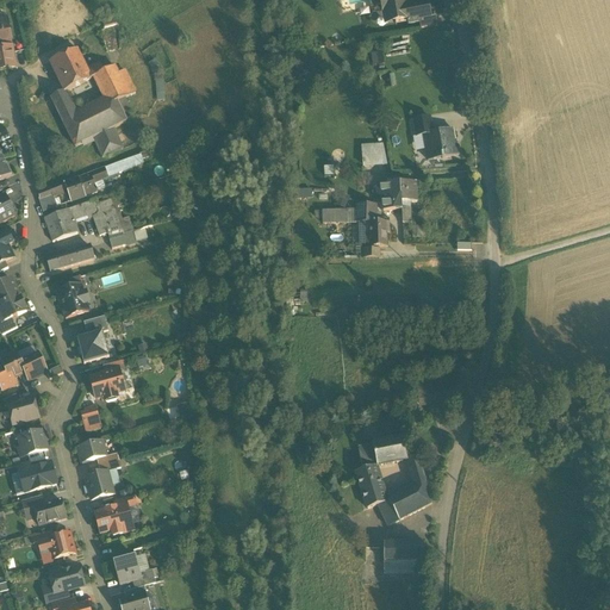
[(340,0),(343,14),(371,8),(371,10),(383,7),(380,0),(340,0)]
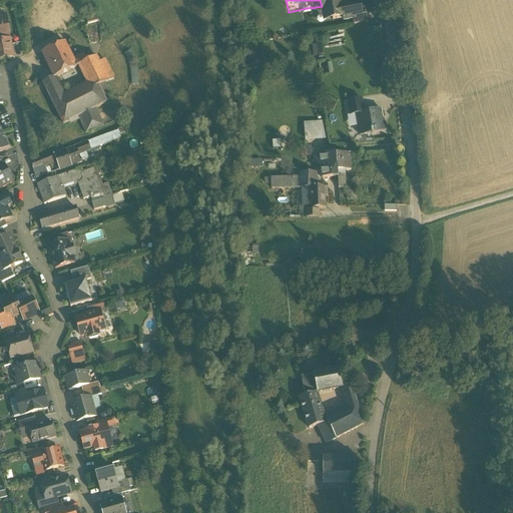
[(344,19),(345,22),(353,21),(363,19),(363,18),(360,3),(342,7),(341,0),(320,0),(322,6),(323,13),(326,12),(332,16),(333,21),(344,19)]
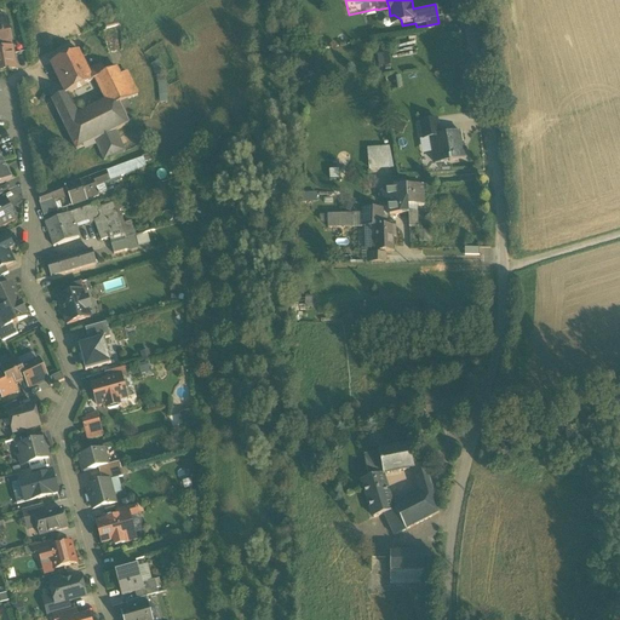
[(104,26),(105,30),(119,28),(116,18),(102,22),(104,26)]
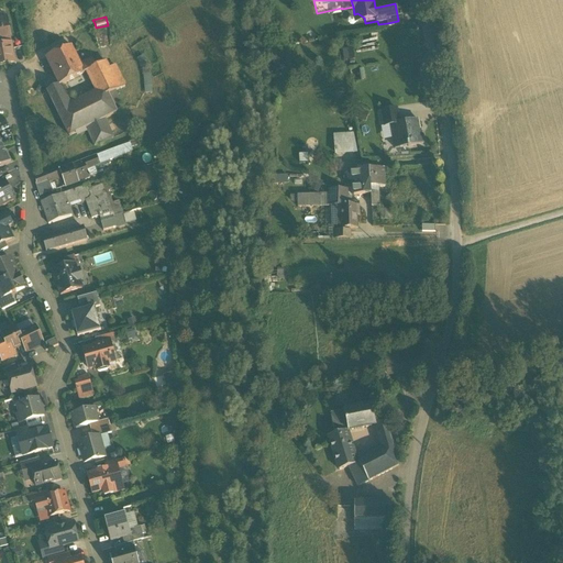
[(0,66),(14,64),(7,19),(0,19),(0,66)]
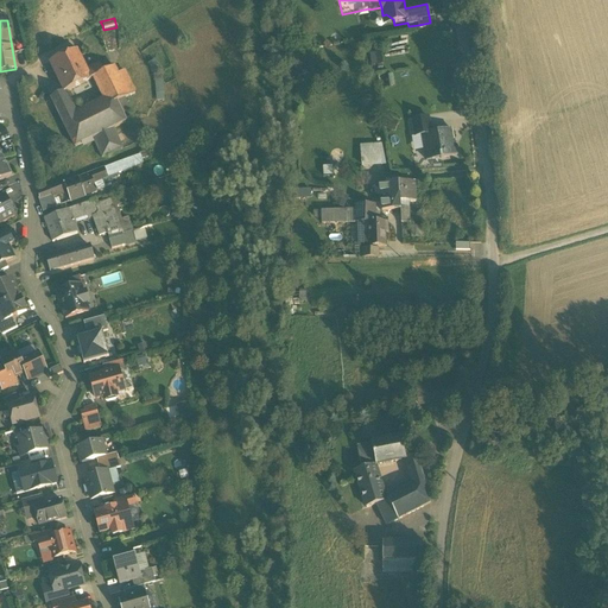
[(418,25),(419,32),(436,29),(435,20),(430,21),(430,23),(418,25)]
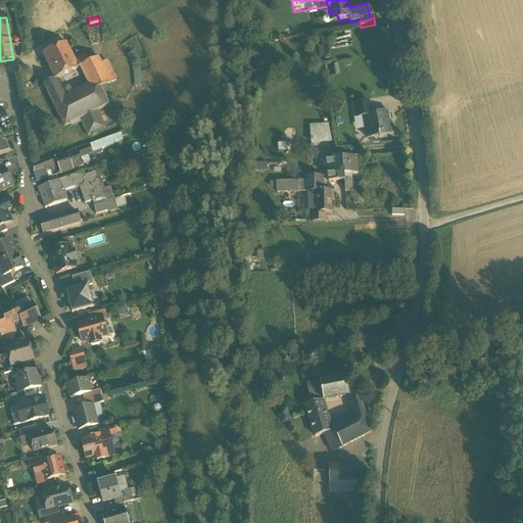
[(54,80),(55,81),(78,68),(75,61),(65,43),(42,55),(54,80)]
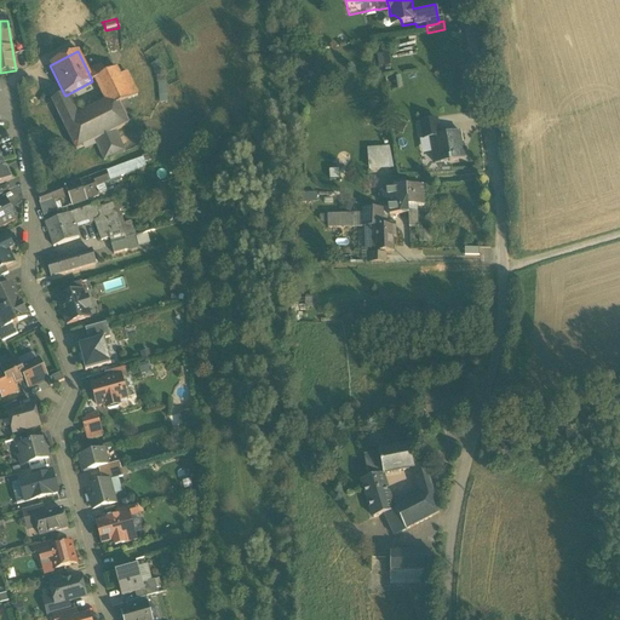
[(162,73),(158,62),(150,65),(155,76),(162,73)]
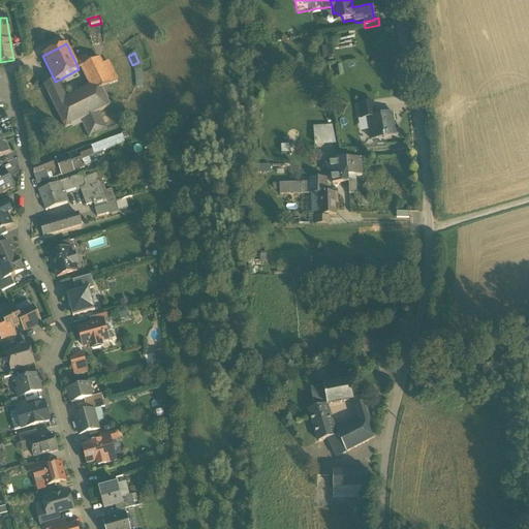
[(79,69),(82,68),(91,64),(90,63),(87,57),(75,62),(79,69)]
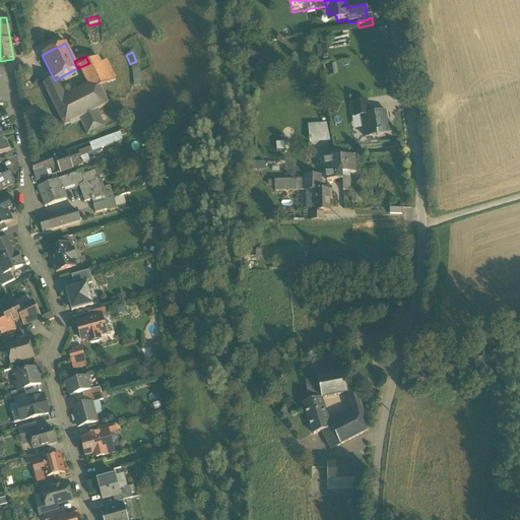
[(98,58),(88,62),(89,63),(80,67),(82,72),(100,63),(98,58)]
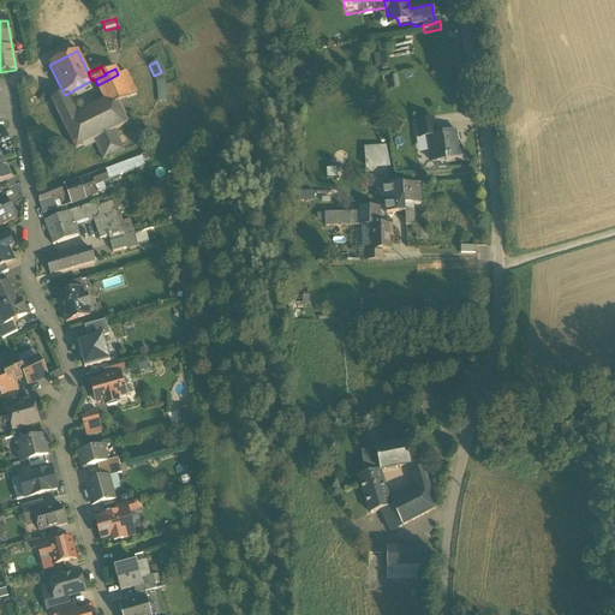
[(125,73),(119,77),(130,99),(136,96),(125,73)]
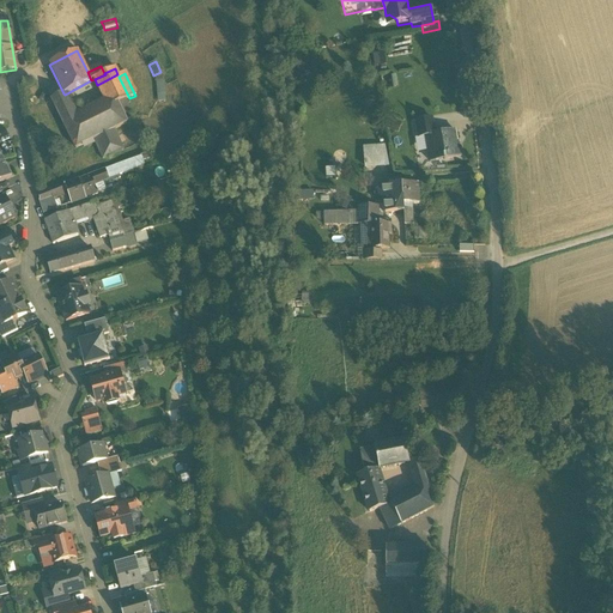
[(119,77),(117,74),(97,85),(107,104),(108,108),(116,104),(126,99),(129,98),(119,77)]
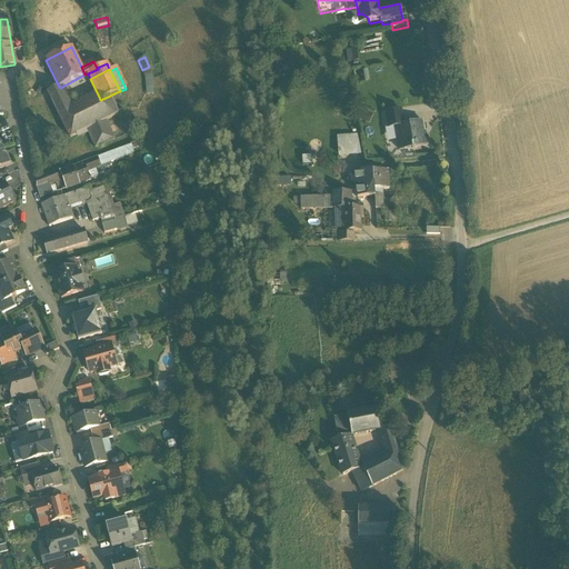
[(115,109),(108,97),(100,100),(99,97),(71,111),(60,88),(59,87),(48,92),(70,139),(86,131),(107,121),(118,116),(115,109)]
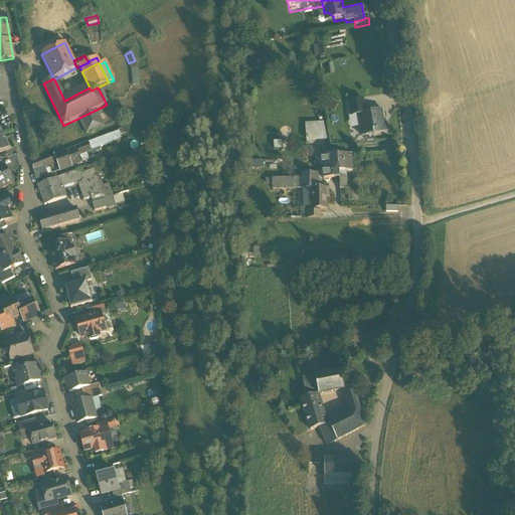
[(112,95),(106,83),(98,88),(104,99),(112,95)]
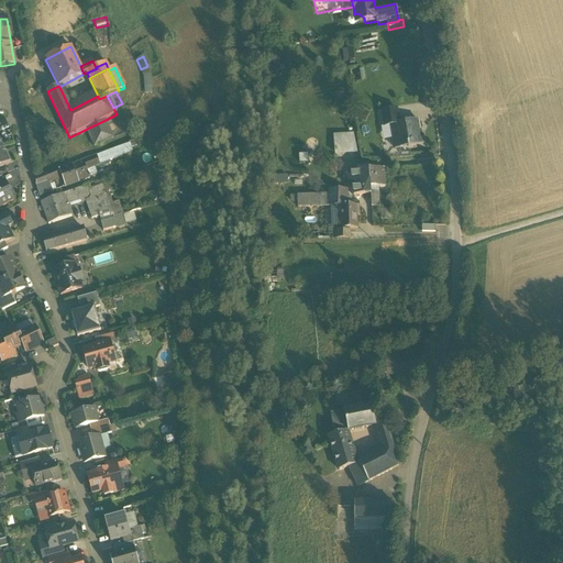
[(398,119),(397,112),(383,114),(384,121),(398,119)]
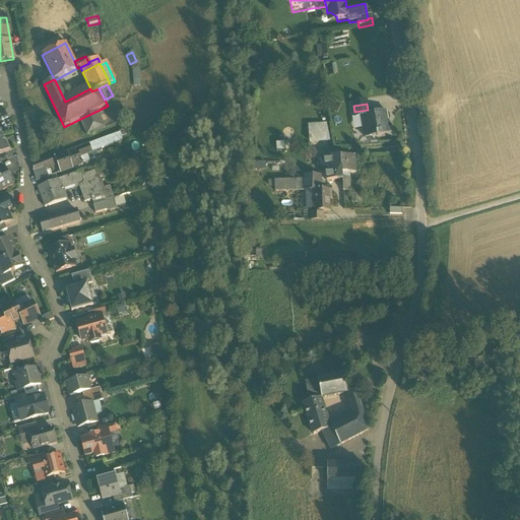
[(354,112),(355,119),(362,118),(361,118),(369,116),(368,110),(354,112)]
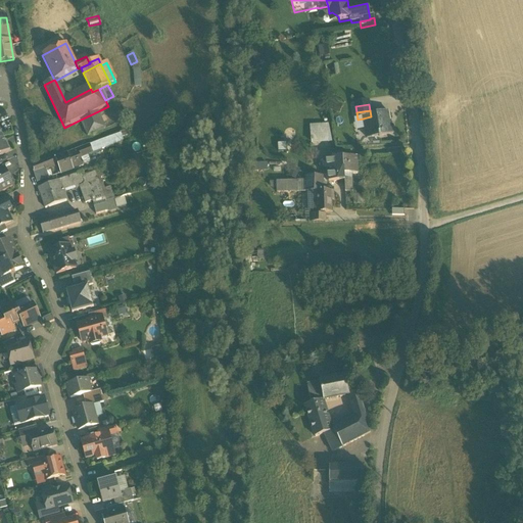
[(79,121),(86,137),(106,127),(98,111),(79,121)]
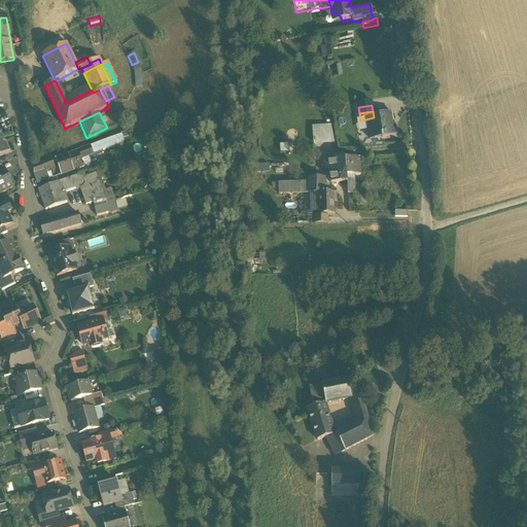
[(366,119),(370,141),(371,141),(370,138),(381,136),(382,139),(382,140),(384,140),(383,139),(397,137),(395,126),(393,127),(391,114),(374,117),(365,119),(366,119)]
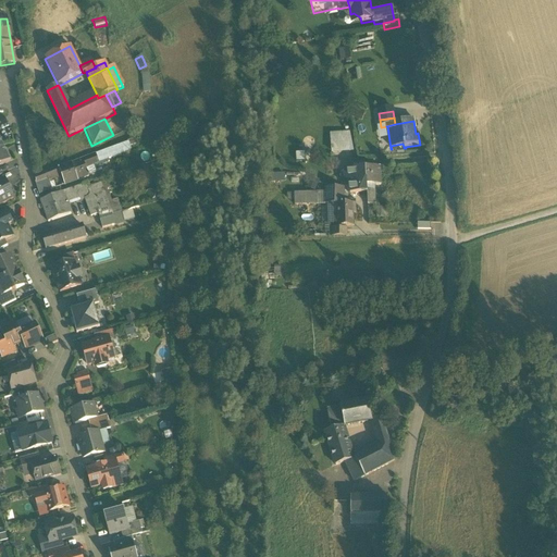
[(331,135),(333,153),(354,151),(350,133),(331,135)]
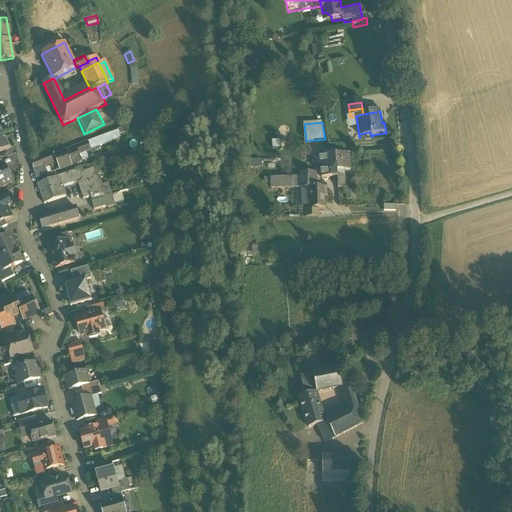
[(118,132),(92,141),(95,148),(121,139),(118,132)]
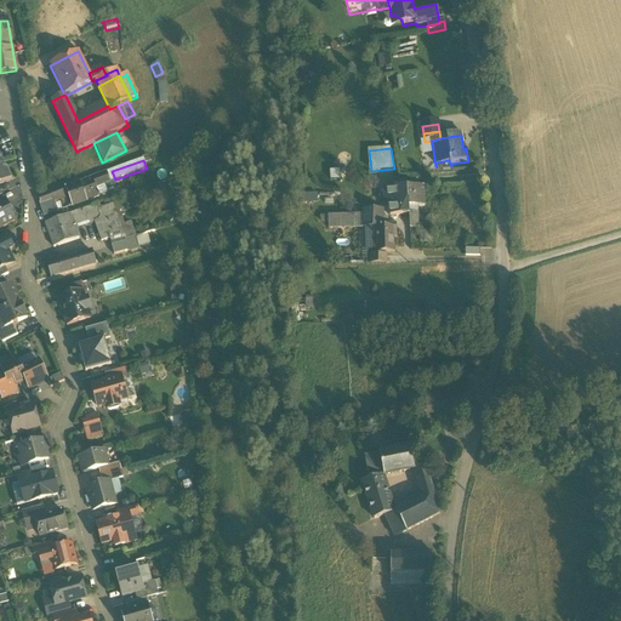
[(0,186),(12,180),(5,164),(0,166),(0,186)]
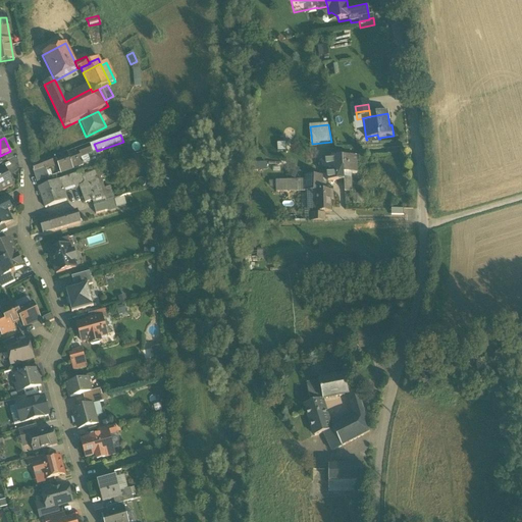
[(88,155),(92,153),(89,146),(77,150),(81,157),(88,155)]
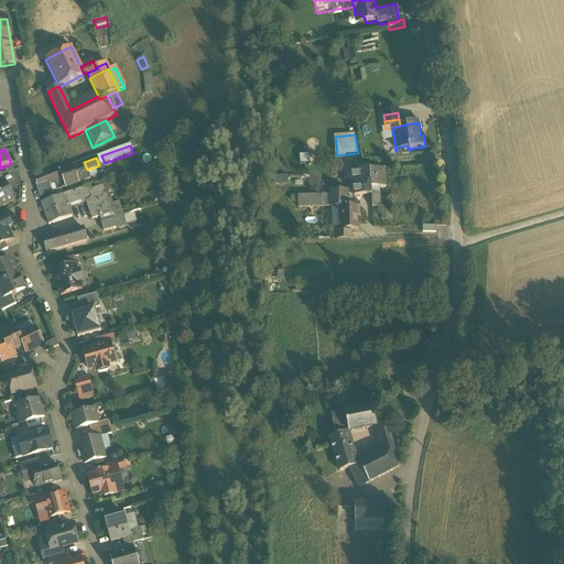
[(84,162),(73,166),(78,183),(89,179),(87,170),(84,162)]
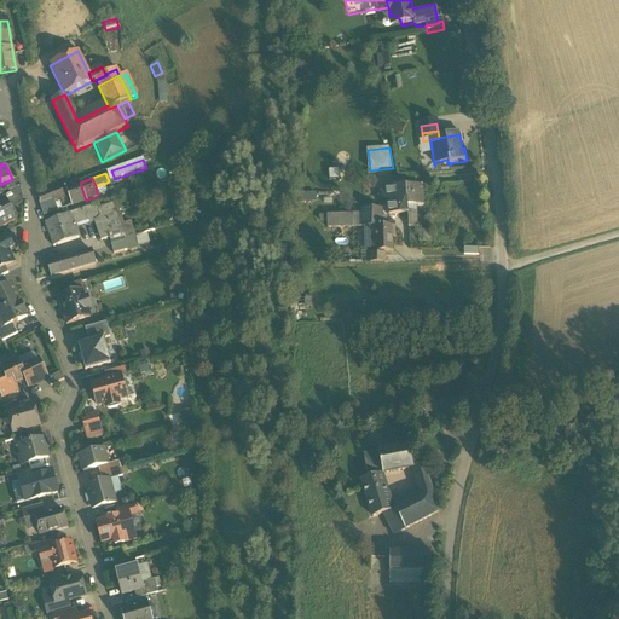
[(73,185),(65,187),(68,196),(71,206),(86,201),(80,183),(73,185)]
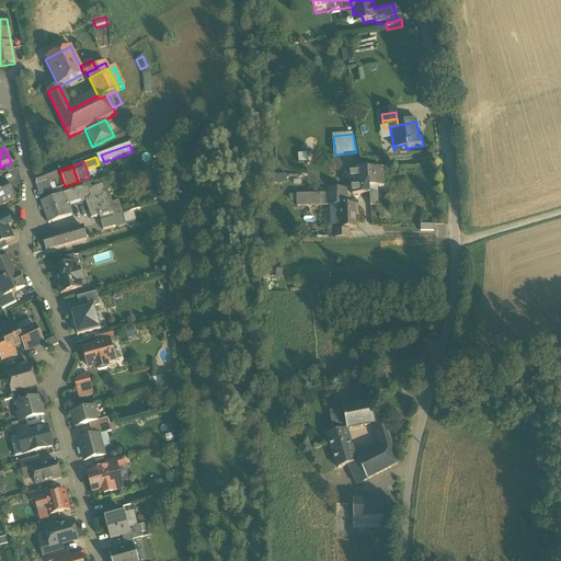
[(98,174),(94,167),(87,169),(89,178),(98,174)]
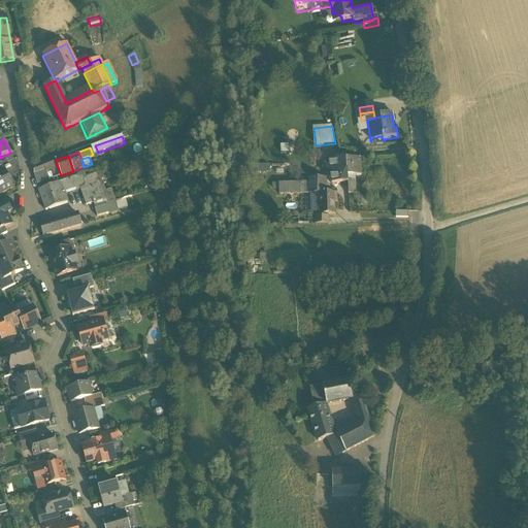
[(52,169),(58,167),(56,160),(34,168),(34,173),(34,176),(46,171),(52,169)]
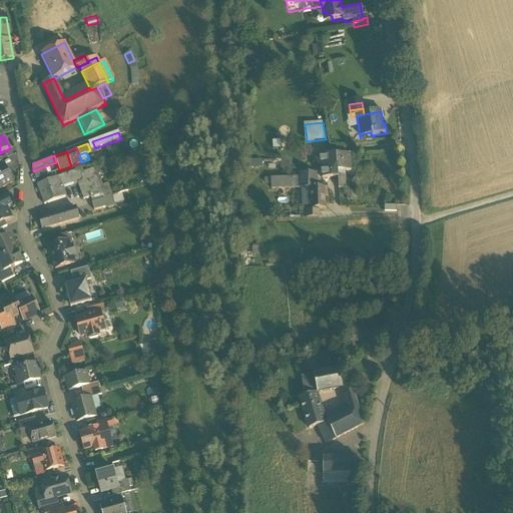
[(339,177),(338,171),(337,156),(337,155),(318,157),(319,166),(322,165),(323,179),(339,178),(339,177)]
